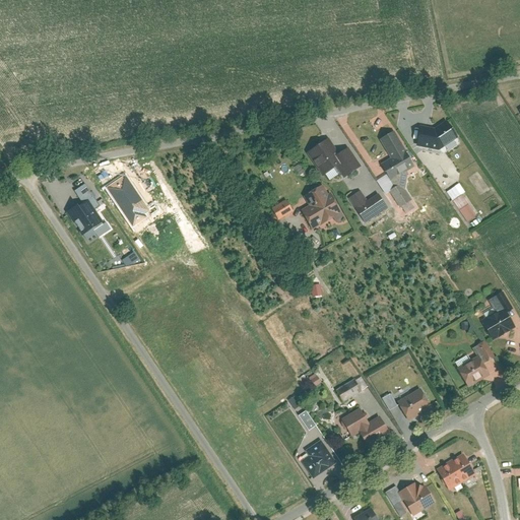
[(437,128),(423,127),(418,145),(441,149),(459,137),(448,121),(437,128)]
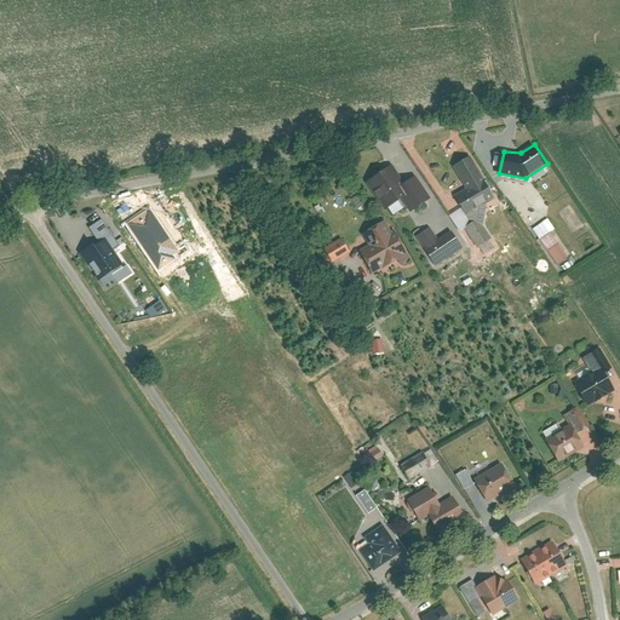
[(472,156),(455,166),(469,188),(457,194),(469,214),(498,199),(472,156)]
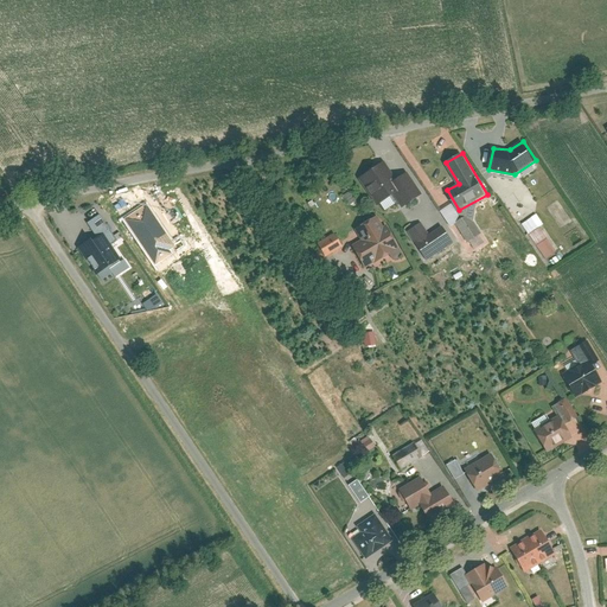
[(387,161),(360,179),(378,205),(404,187),(387,161)]
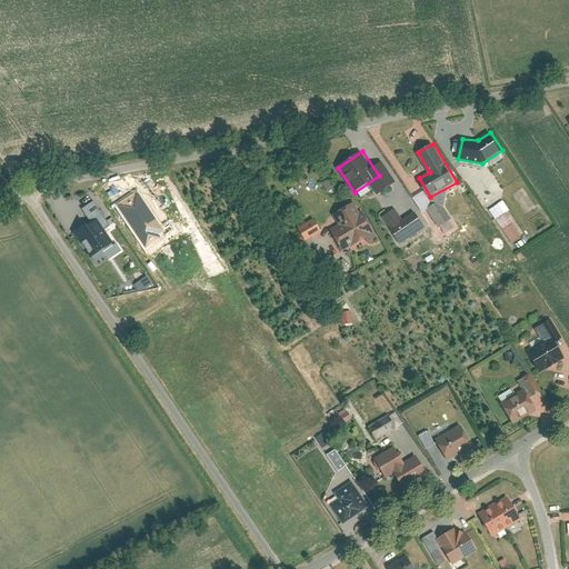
[(488,210),(495,219),(508,210),(502,200),(488,210)]
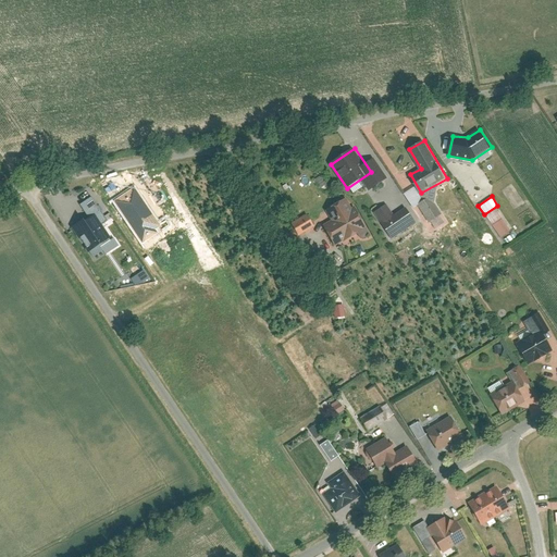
[(78,207),(87,220),(94,215),(101,226),(107,222),(90,198),(78,207)]
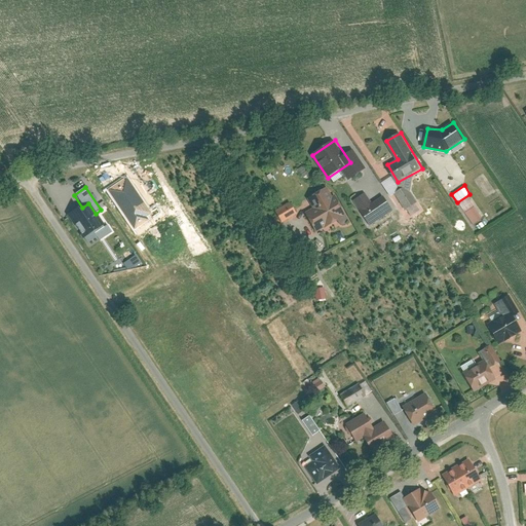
[(329,187),(309,199),(315,209),(307,214),(318,231),(348,213),(337,193),(334,195),(329,187)]
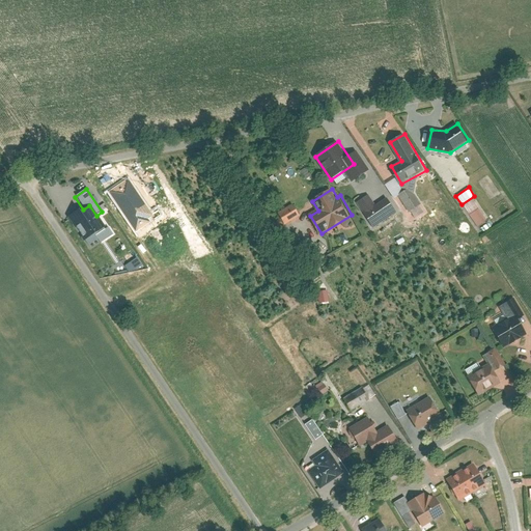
[(370,194),(358,201),(374,227),(397,211),(388,197),(376,203),(370,194)]
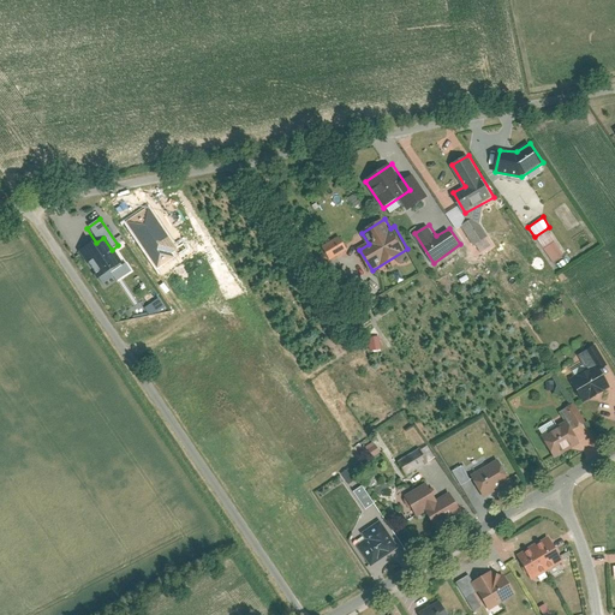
[(547,230),(535,238),(551,263),(562,256),(547,230)]
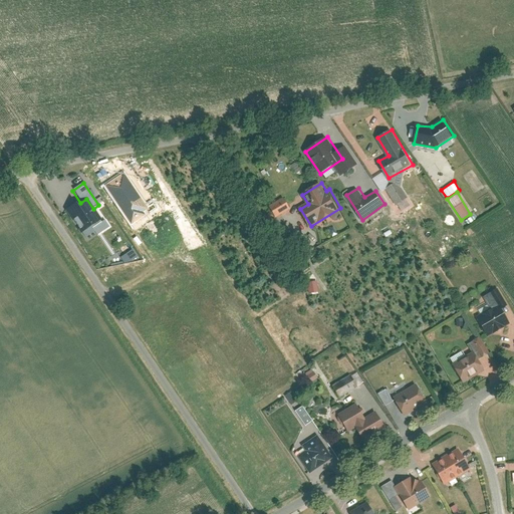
[(273,219),(289,209),(282,197),(266,207),(273,219)]
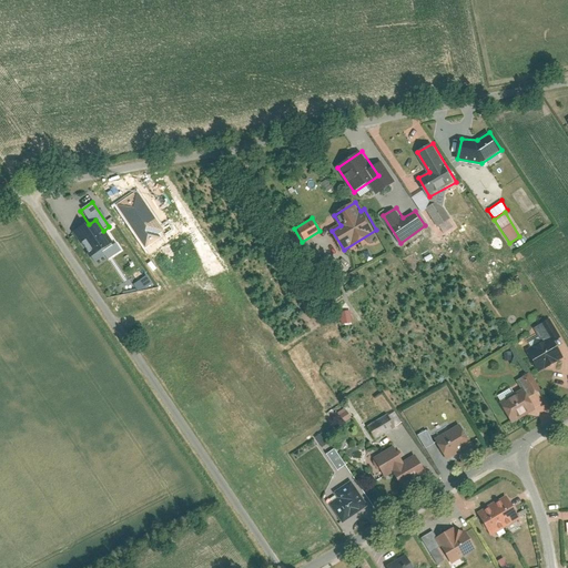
[(89,260),(112,245),(103,231),(95,220),(89,224),(72,235),(89,260)]
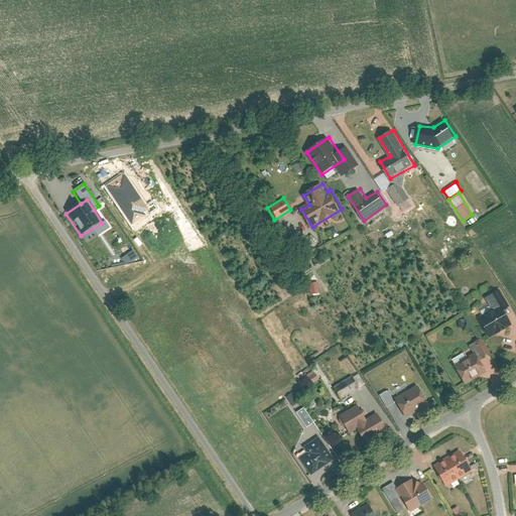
[(309,294),(319,293),(317,281),(307,283),(309,294)]
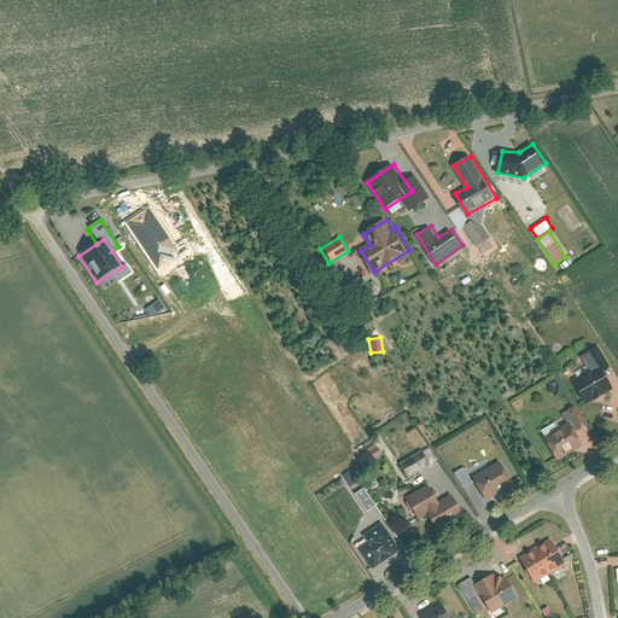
[(583,356),(593,372),(602,367),(605,371),(612,367),(601,347),(583,356)]
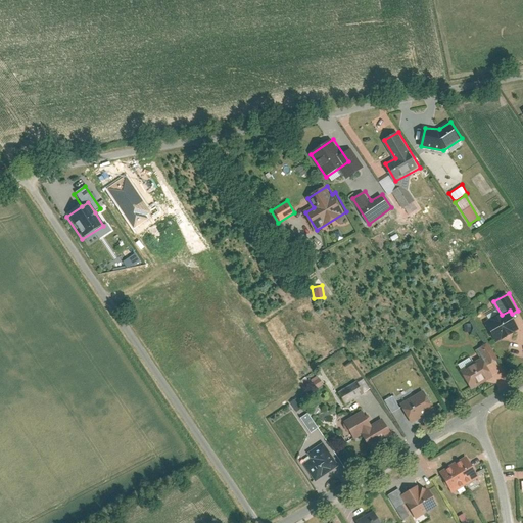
[(502,315),(487,323),(498,342),(521,329),(512,314),(510,311),(502,315)]
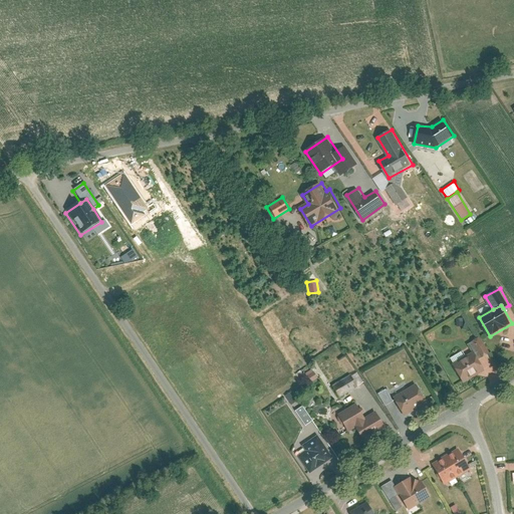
[(469,344),(473,352),(476,350),(480,358),(491,352),(483,336),(469,344)]
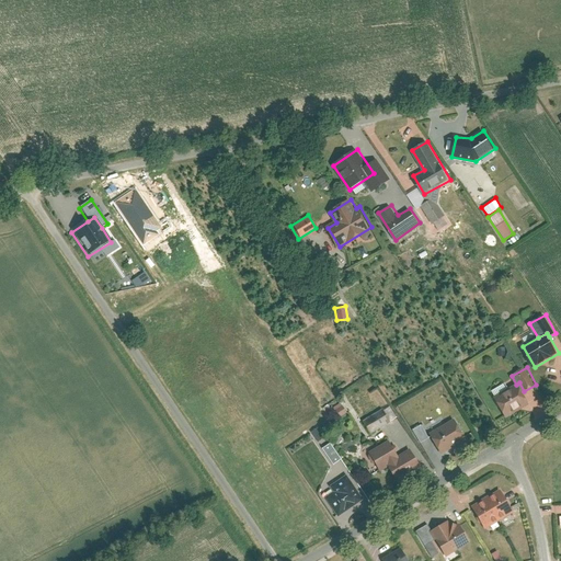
[(516,385),(495,397),(507,416),(530,403),(524,391),(519,382),(516,385)]
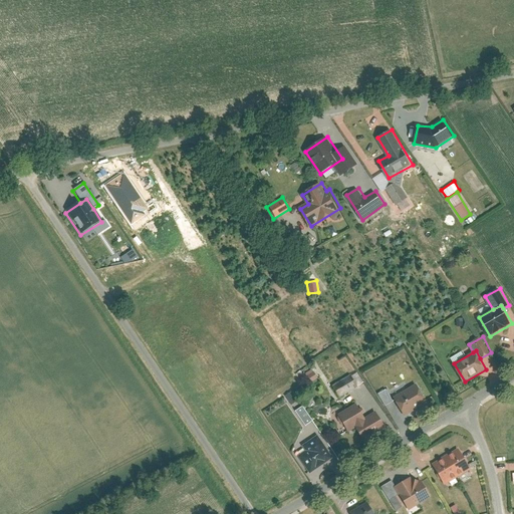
[(313,368),(304,374),(310,384),(320,378),(313,368)]
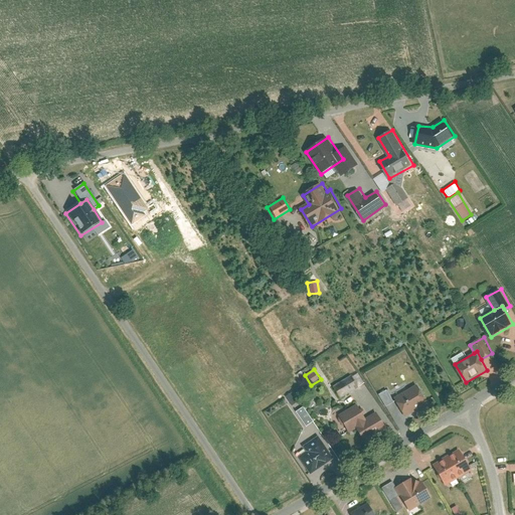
[(352,375),(335,385),(342,398),(360,387),(352,375)]
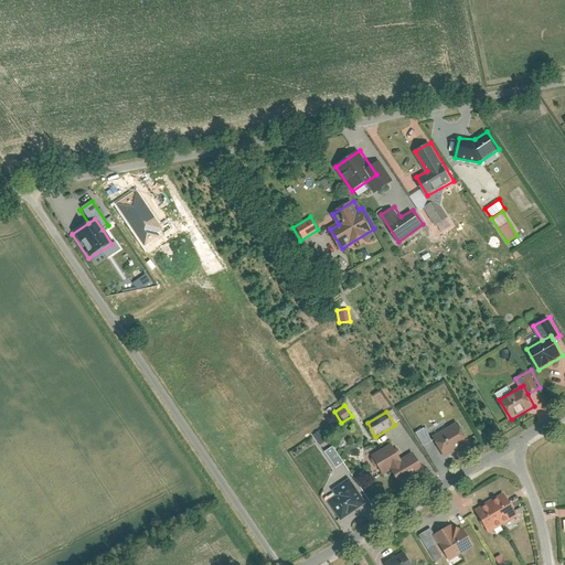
[(430,430),(446,456),(475,441),(459,414),(430,430)]
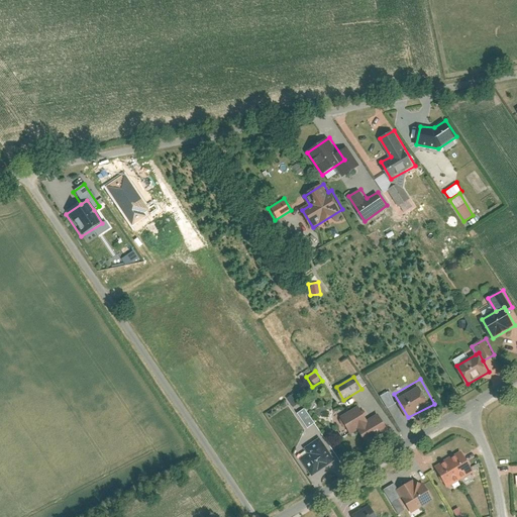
[(381,395),(388,391),(385,385),(378,389),(381,395)]
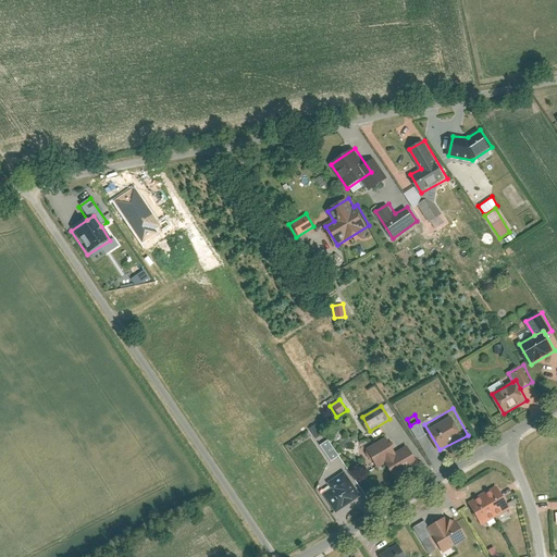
[(418,421),(410,425),(419,438),(426,433),(419,421),(418,421)]
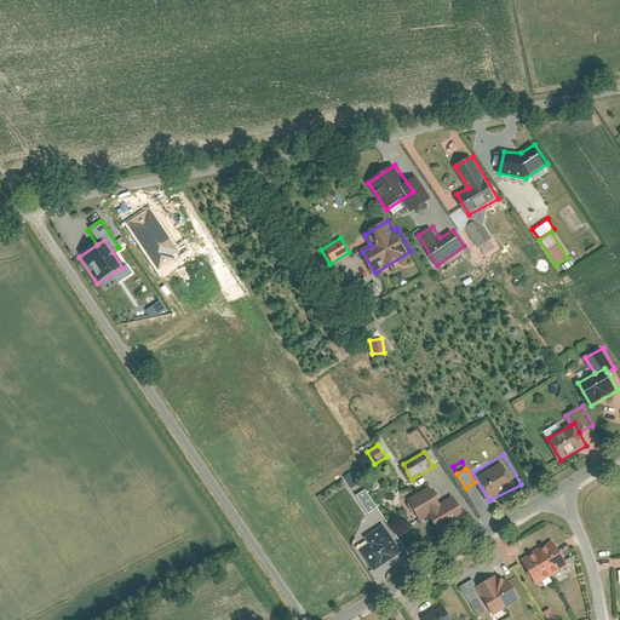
[(346,478),(354,488),(361,483),(354,474),(346,478)]
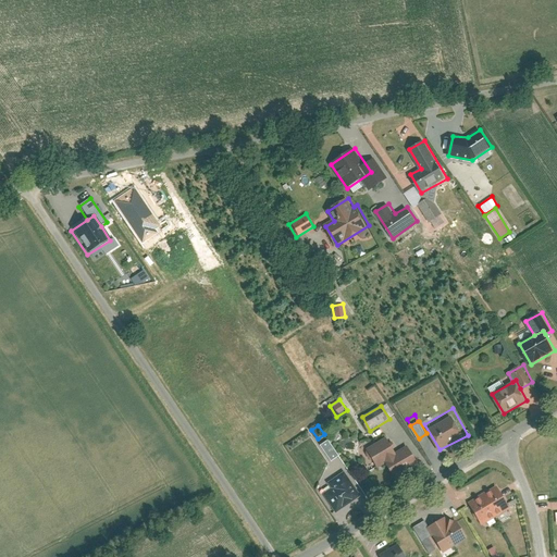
[(396,452),(387,436),(368,448),(380,468),(387,463),(396,478),(420,462),(408,444),(396,452)]
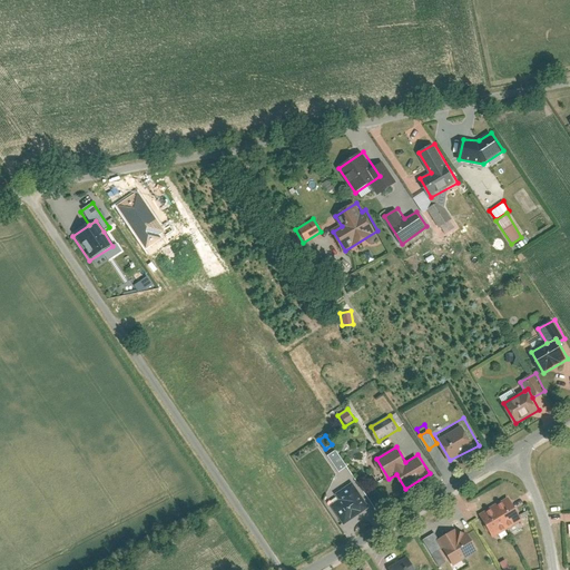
[(337,450),(330,455),(341,471),(349,465),(337,450)]
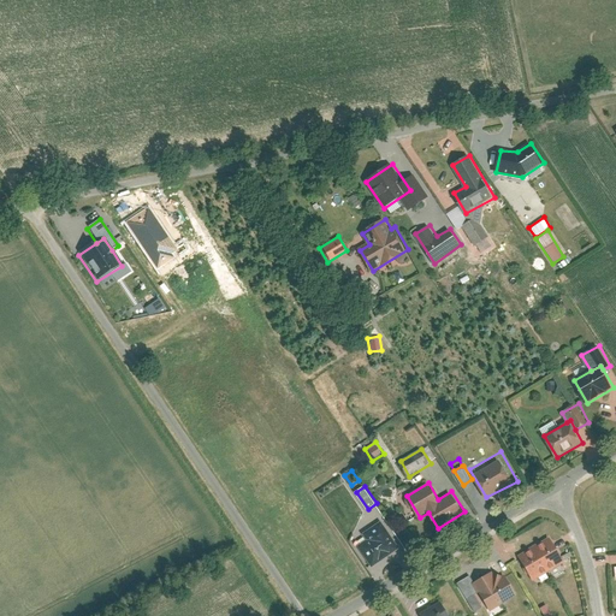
[(368,540),(360,545),(374,567),(402,548),(383,520),(363,533),(368,540)]
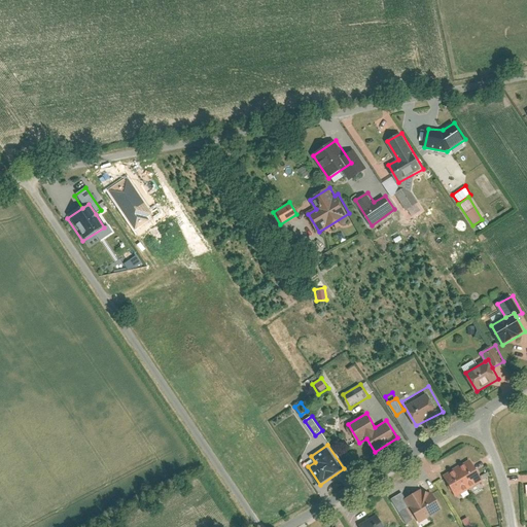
[(471,459),(445,475),(457,496),(485,481),(471,459)]
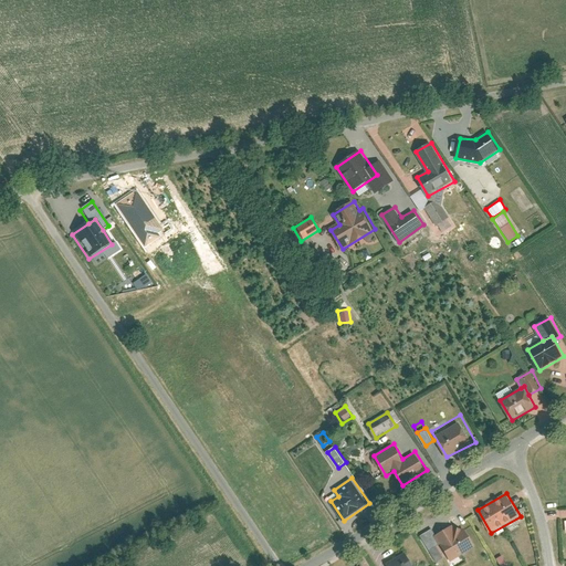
[(442,534),(444,543),(449,558),(474,552),(468,525),(460,526),(442,531),(442,534)]
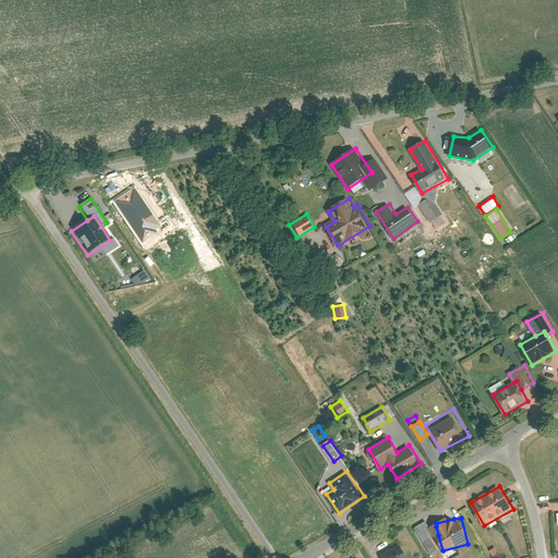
[(436,526),(427,521),(415,528),(424,543),(429,540),(438,535),(436,526)]
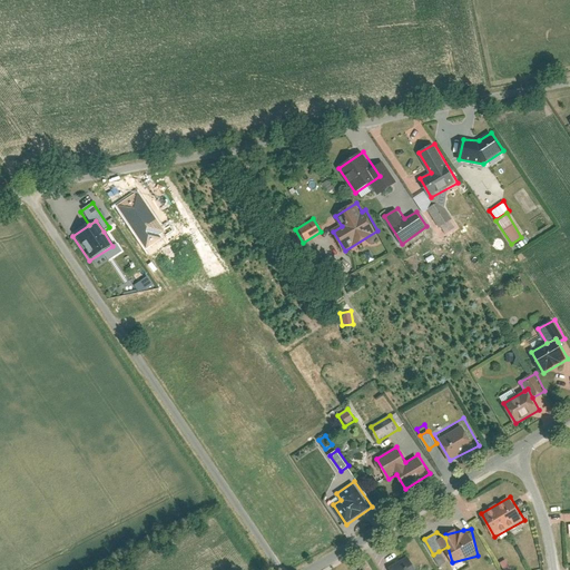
[(446,562),(439,551),(433,554),(432,556),(440,567),(446,562)]
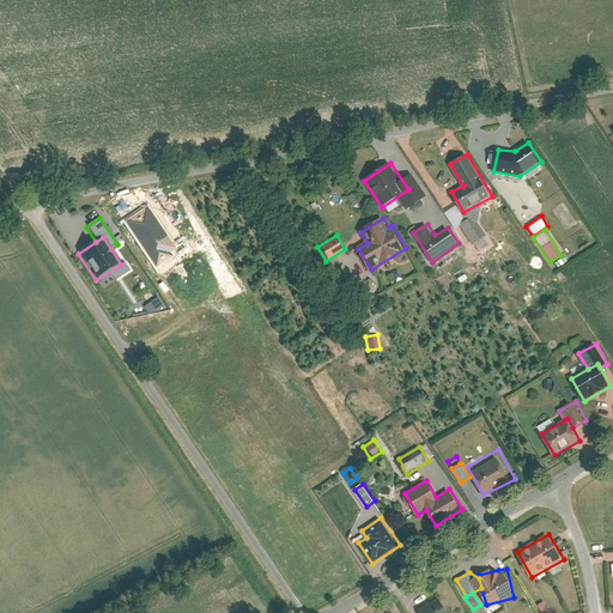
[(447,612),(438,598),(416,611),(417,612),(447,612)]
